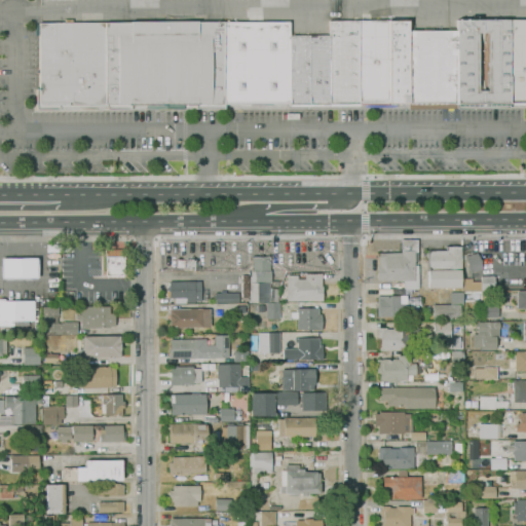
[(525,105),(513,105),(513,103),(510,103),(510,108),(408,109),(408,104),(404,104),(404,106),(397,106),(397,104),(393,104),(393,106),(389,106),(389,105),(386,105),(386,106),(357,107),(357,106),(290,106),(290,104),(288,104),(288,109),(226,109),(226,105),(223,105),(223,109),(194,110),(194,109),(144,109),(144,110),(105,110),(105,109),(58,110),(36,111),(36,89),(39,89),(39,24),(130,23),(130,22),(197,22),(197,23),(289,22),(290,35),(329,35),(329,22),(408,21),(408,31),(456,31),(456,20),(525,19),(525,105)]
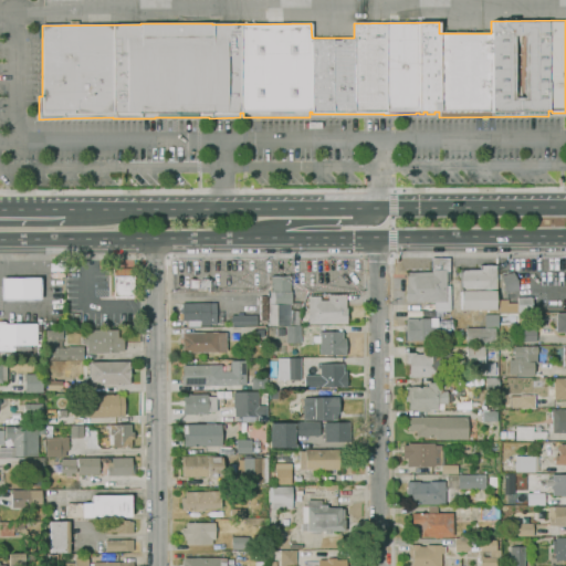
[(433,312),(433,302),(405,302),(404,285),(406,285),(406,276),(408,276),(408,272),(431,272),(430,259),(449,258),(450,311),(433,312)]
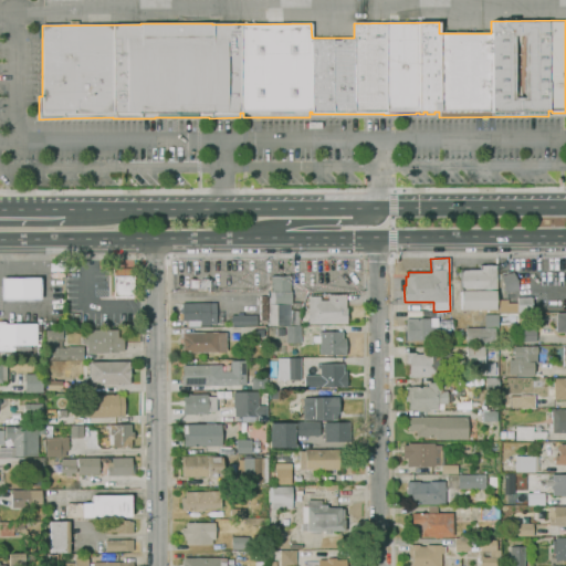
[(495,310),(461,310),(460,270),(480,270),(480,265),(496,265),(496,291),(495,291),(495,310)]
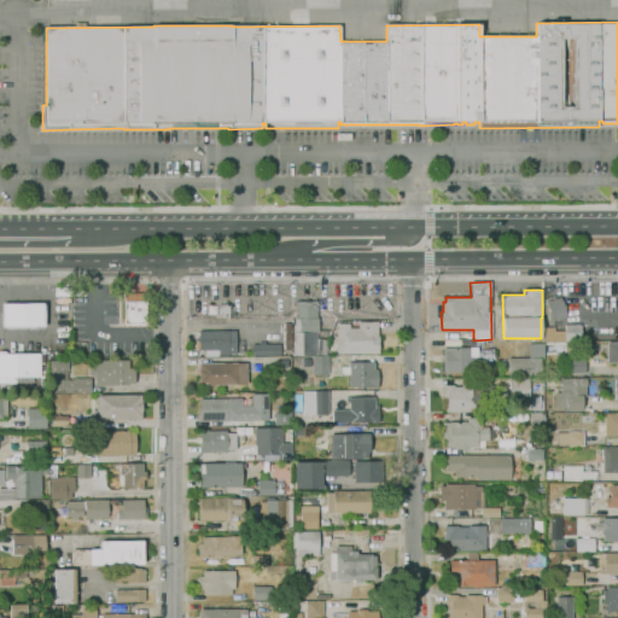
[(146,324),(124,324),(124,293),(146,293),(146,324)]
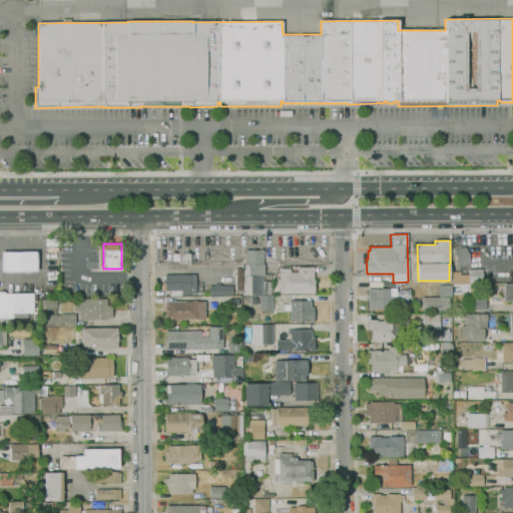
[(459,266),(459,265),(457,265),(454,249),(465,246),(468,259),(469,258),(470,261),(469,262),(469,264),(459,266)]
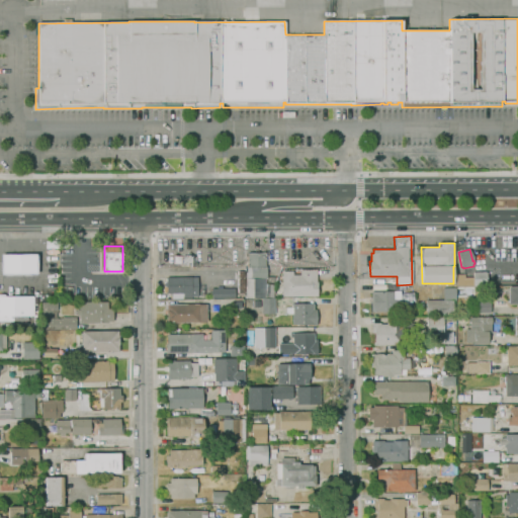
[(192,271),(183,271),(183,254),(192,253),(192,256),(197,256),(197,267),(192,267),(192,271)]
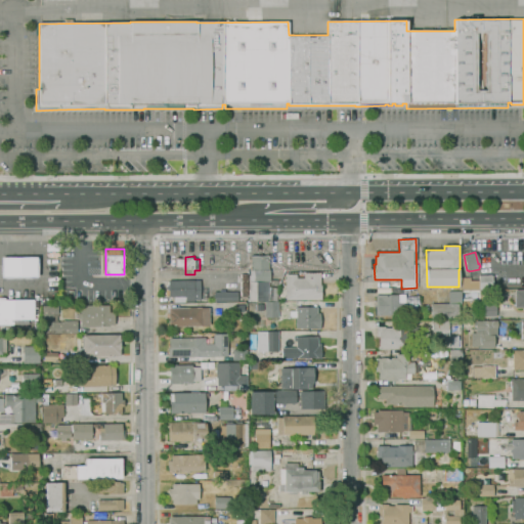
[(256,281),(250,281),(250,256),(268,256),(269,268),(270,281),(267,281),(256,281)]
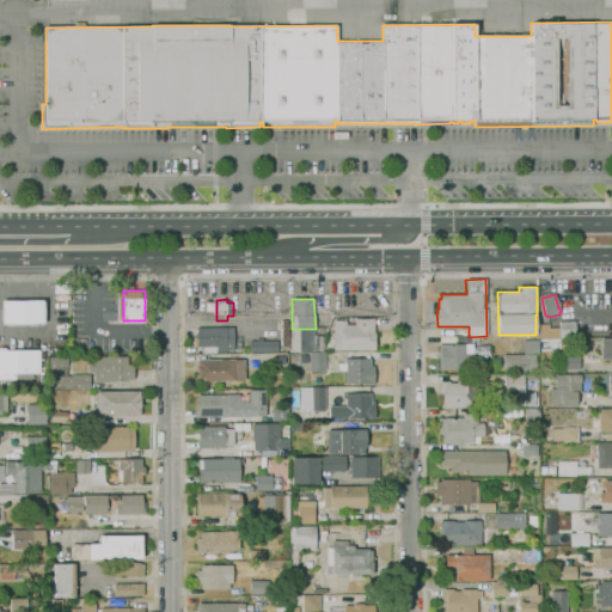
[(43,323),(1,324),(1,301),(43,300),(43,323)]
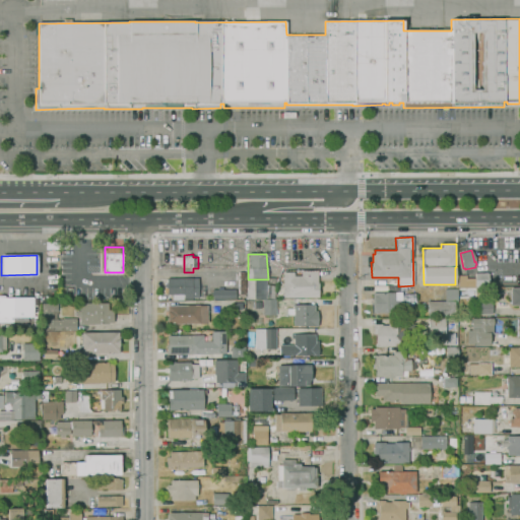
[(283,298),(282,272),(294,271),(294,276),(301,276),(301,271),(317,271),(318,283),(318,297),(283,298)]
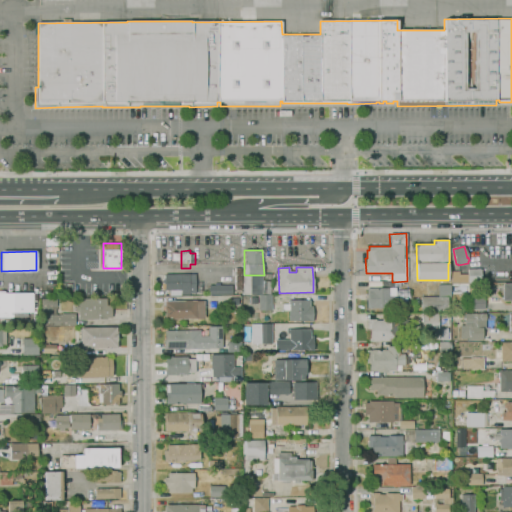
[(468,274),(468,269),(480,269),(480,283),(468,283),(468,274)]
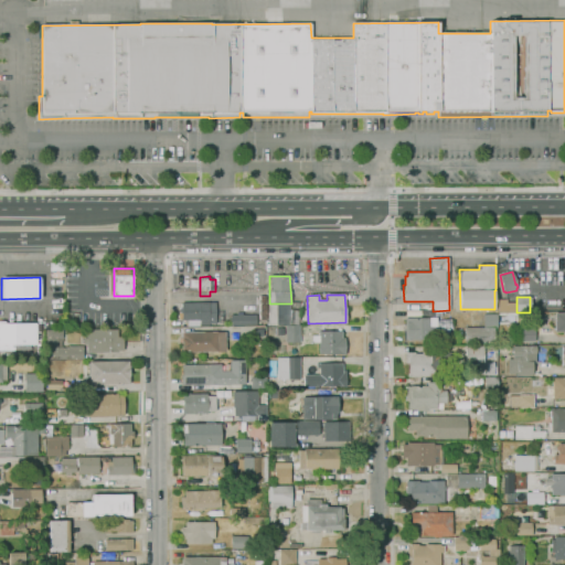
[(516,312),(507,312),(507,311),(498,311),(498,299),(507,299),(507,302),(516,302),(516,312)]
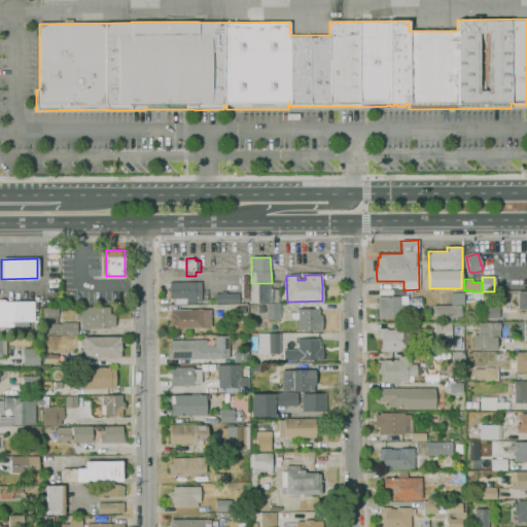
[(186,304),(186,299),(169,299),(169,292),(168,292),(168,287),(169,286),(169,282),(201,281),(201,301),(195,301),(195,304),(186,304)]
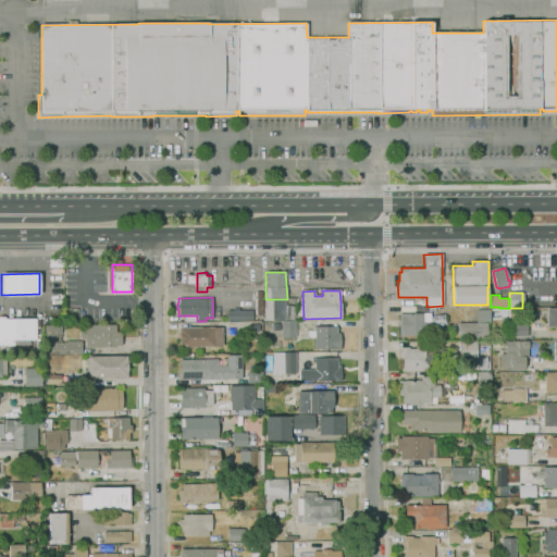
[(284,299),(284,320),(272,320),(272,299),(284,299)]
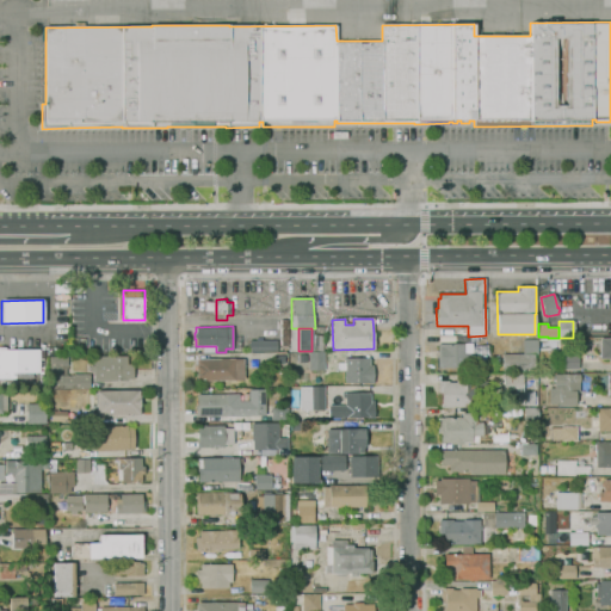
[(277,351),(250,351),(250,340),(257,340),(257,337),(263,337),(263,340),(277,340),(277,351)]
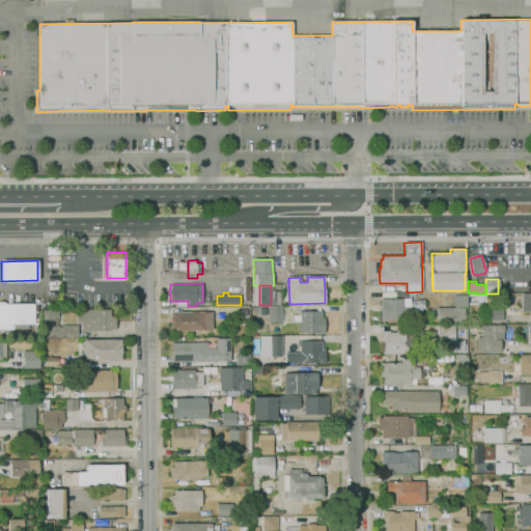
[(530,313),(529,313),(529,311),(522,311),(522,295),(530,294),(530,313)]
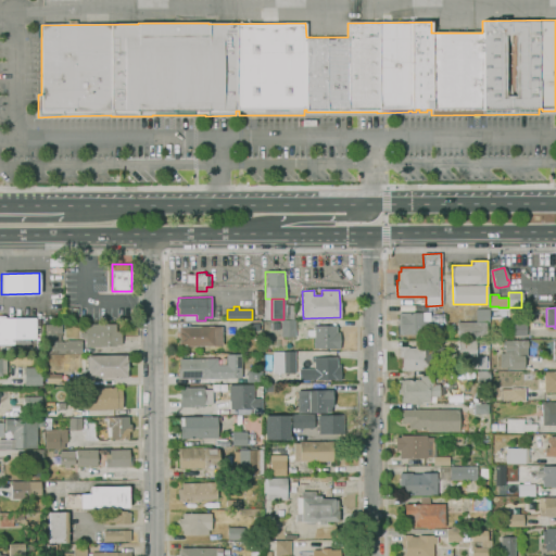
[(487,338),(457,338),(457,323),(476,321),(476,308),(489,308),(490,324),(487,324),(487,338)]
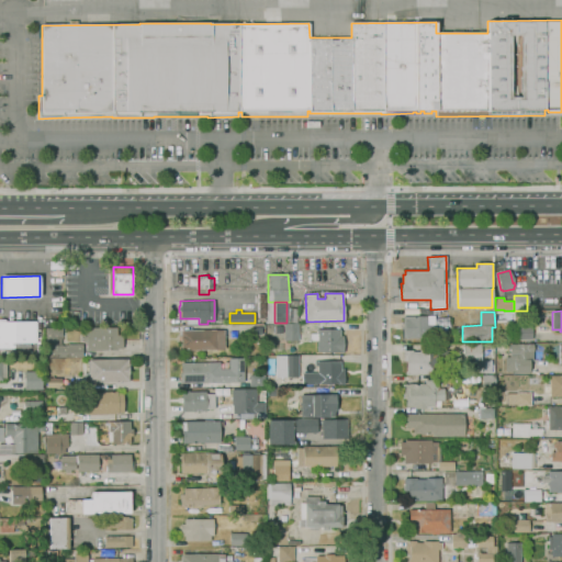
[(434,338),(403,338),(402,316),(435,316),(435,327),(447,327),(447,334),(434,334),(434,338)]
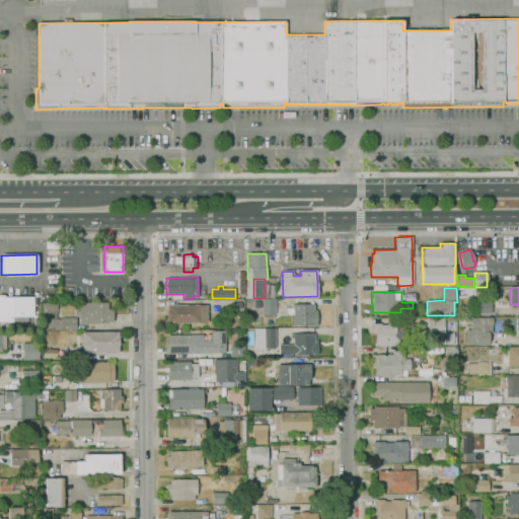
[(13,321),(0,321),(0,294),(5,294),(5,296),(33,296),(33,316),(13,316),(13,321)]
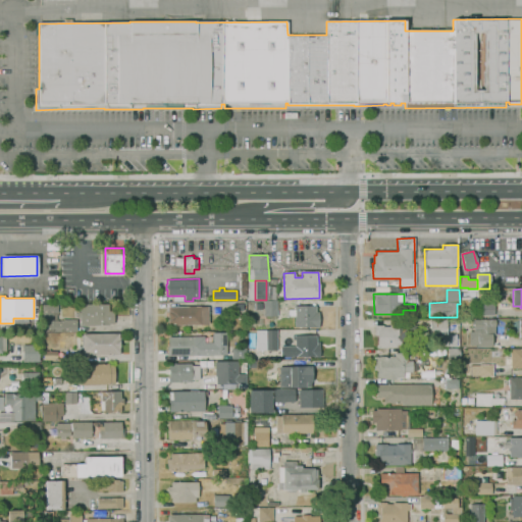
[(276,300),(276,316),(263,316),(263,300),(276,300)]
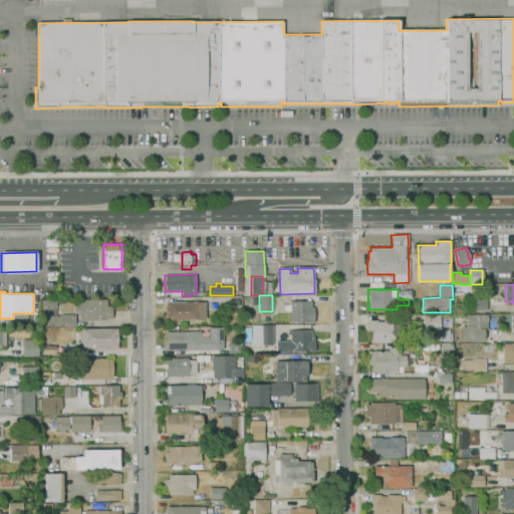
[(486,310),(471,310),(471,298),(486,297),(486,310)]
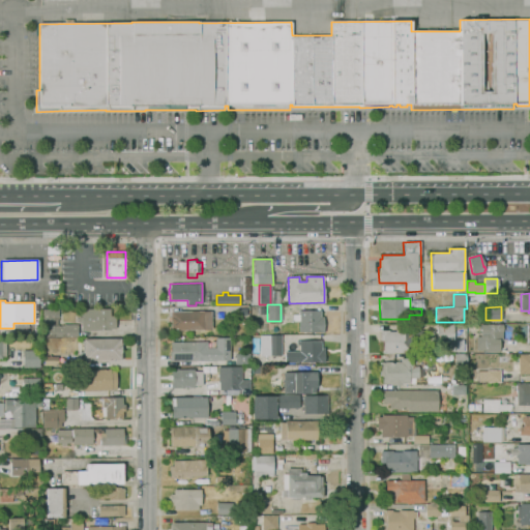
[(43,337),(42,308),(59,308),(59,317),(54,317),(54,324),(79,324),(79,336),(43,337)]
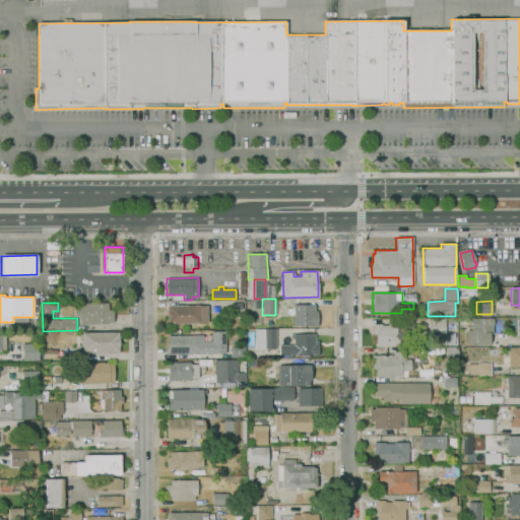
[(109,324),(79,324),(78,303),(109,303),(109,310),(114,310),(114,322),(109,322),(109,324)]
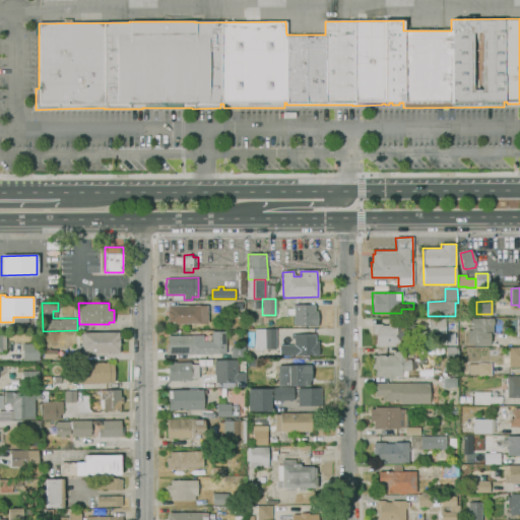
[(320,326),(314,326),(294,325),(294,315),(287,315),(287,309),(294,308),(294,304),(315,304),(315,311),(320,311),(320,326)]
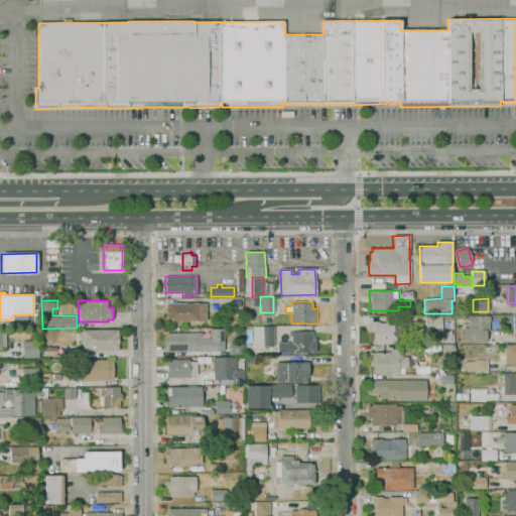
[(166,321),(165,303),(199,302),(199,303),(206,302),(206,320),(166,321)]
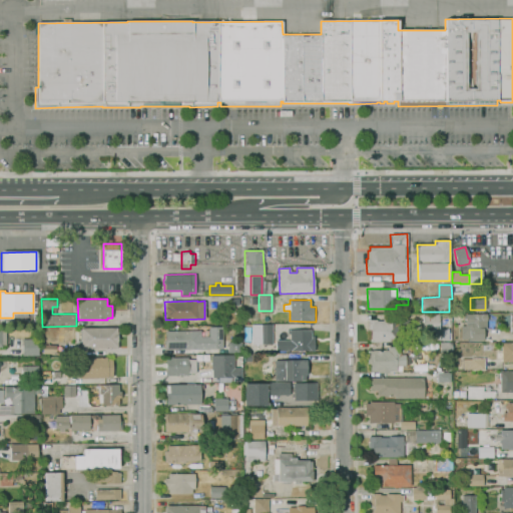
[(447,341),(435,341),(434,332),(423,332),(422,314),(439,314),(439,330),(447,330),(447,341)]
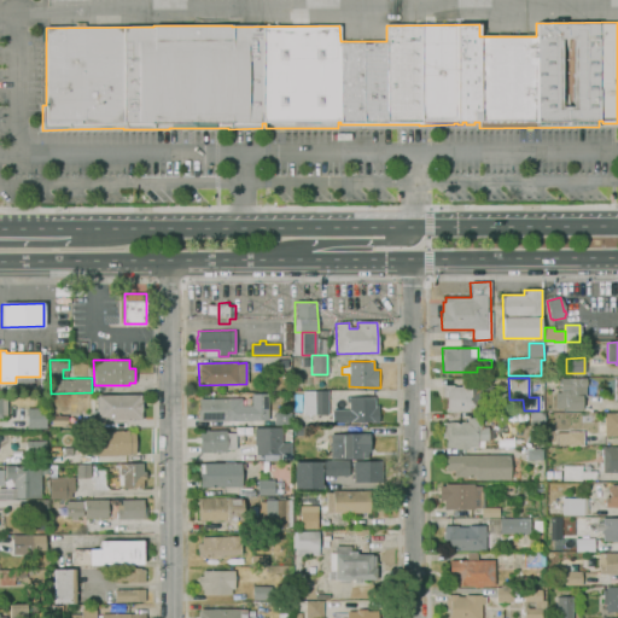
[(557,410),(557,409),(547,409),(546,396),(561,396),(561,379),(586,378),(587,396),(583,396),(583,410),(557,410)]
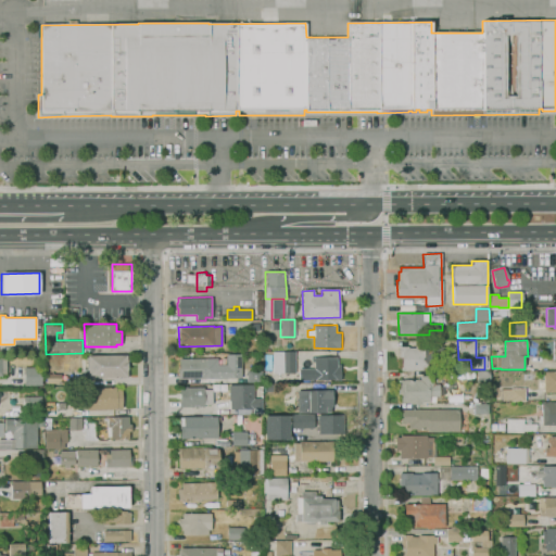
[(433,370),(401,370),(401,361),(399,361),(399,346),(408,346),(408,348),(415,348),(415,345),(433,345),(433,370)]
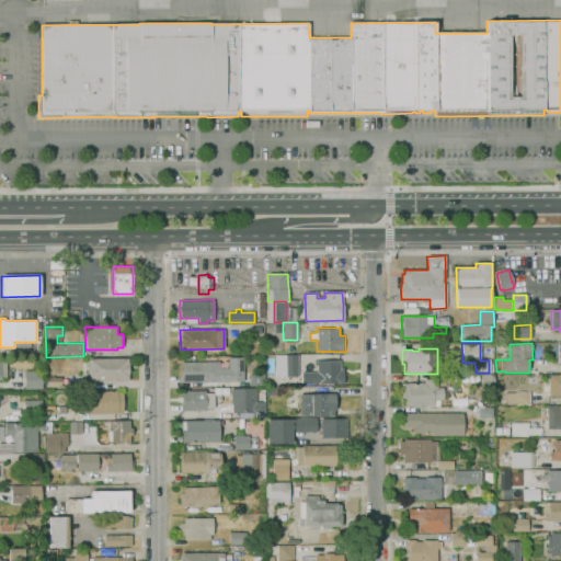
[(276,376),(275,354),(298,354),(312,354),(312,361),(298,362),(298,376),(276,376)]
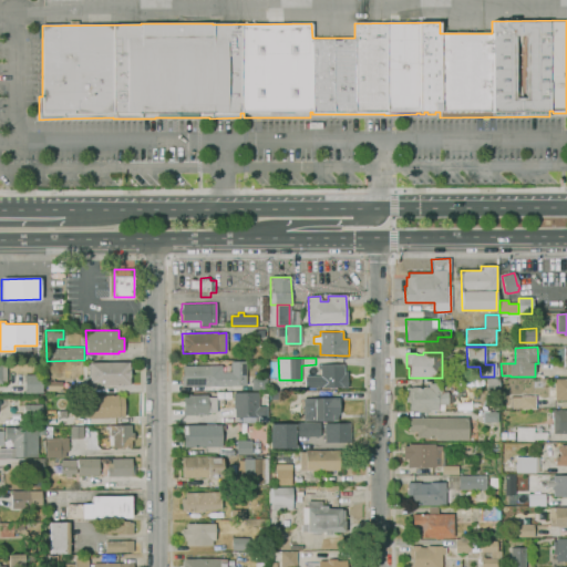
[(182,387),(181,377),(183,377),(183,366),(222,364),(222,372),(230,371),(230,361),(246,360),(246,385),(182,387)]
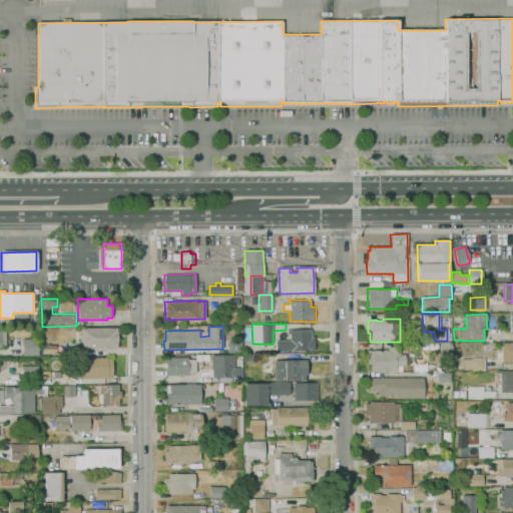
[(117,348),(81,348),(81,339),(79,339),(79,330),(81,330),(81,327),(116,327),(116,334),(117,334),(117,341),(117,348)]
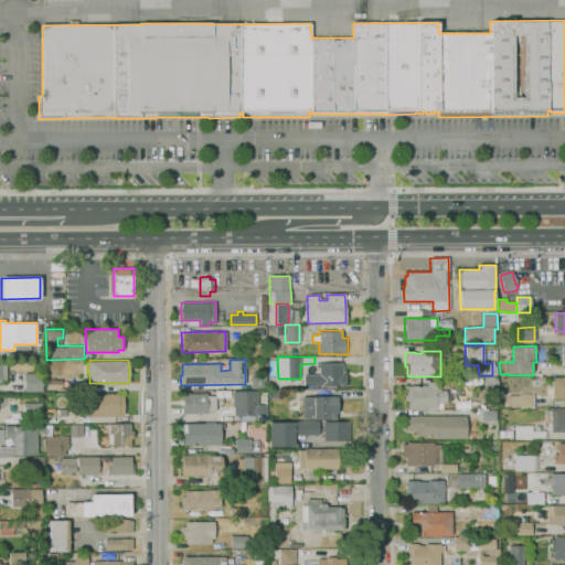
[(345,386),(342,386),(342,385),(320,385),(320,386),(304,386),(304,374),(319,374),(319,368),(316,368),(316,363),(342,362),(342,371),(345,371),(345,386)]
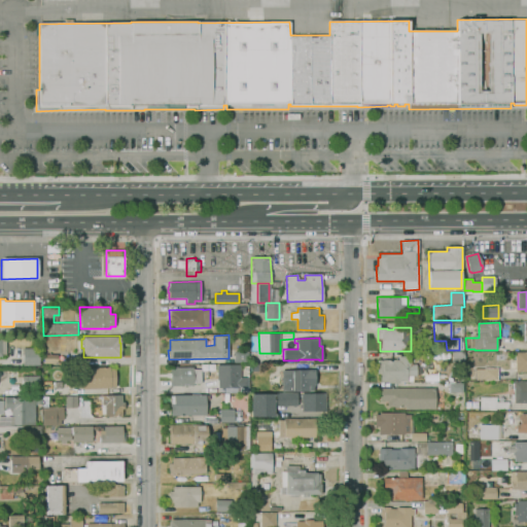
[(445,351),(436,350),(437,343),(445,344),(445,351)]
